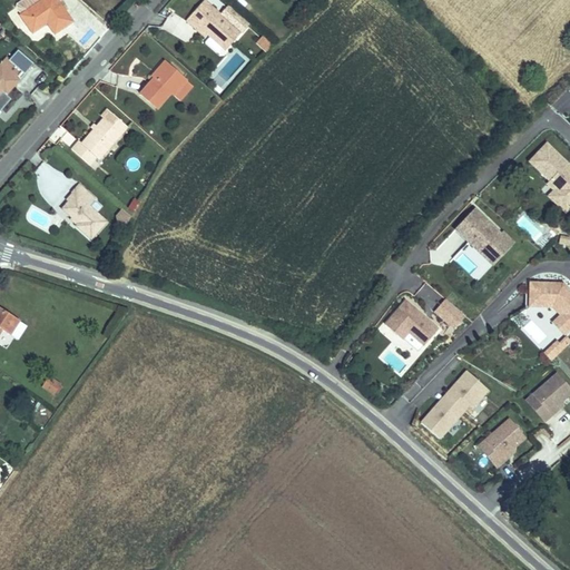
[(55,35),(72,22),(57,0),(21,0),(17,3),(16,8),(20,13),(19,15),(25,22),(28,27),(32,33),(47,23),(55,35)]
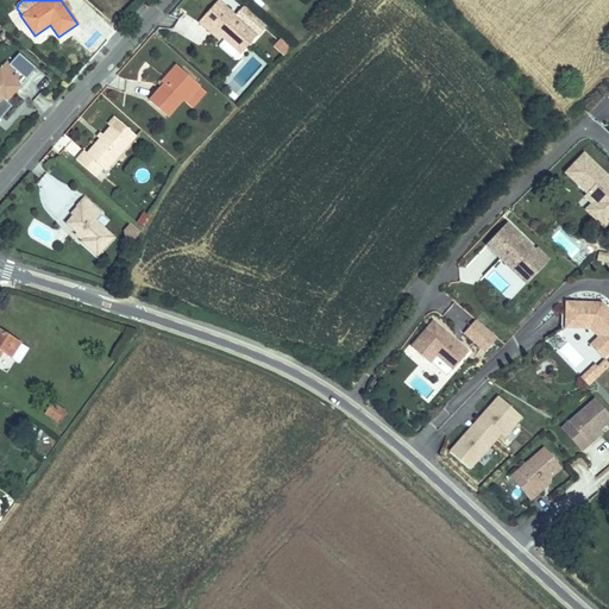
[(199,23),(209,32),(212,29),(242,54),(267,25),(245,6),(236,16),(218,0),(199,23)]
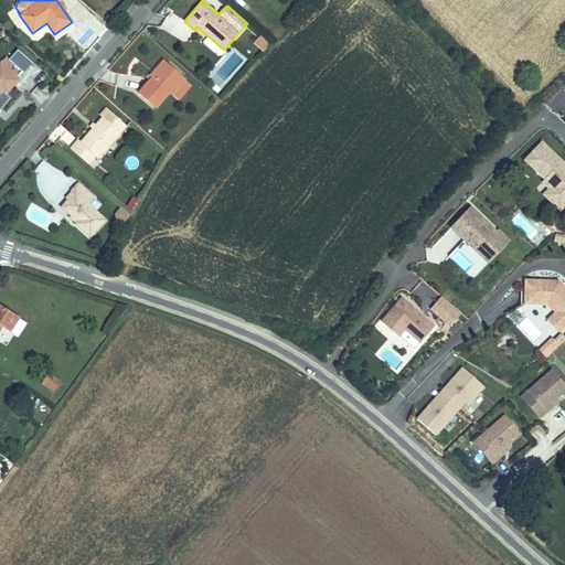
[(196,27),(194,30),(203,36),(205,34),(196,27)]
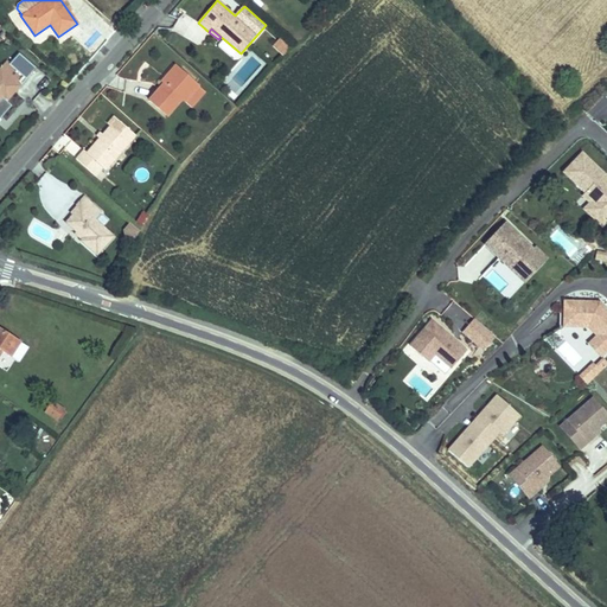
[(19,53),(10,64),(6,61),(0,68),(0,117),(11,106),(6,101),(36,68),(19,53)]
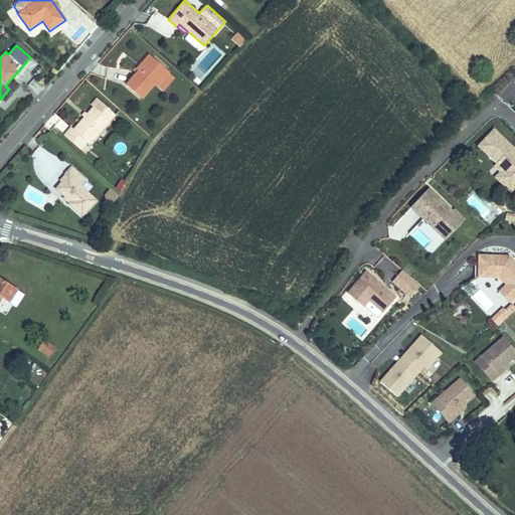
[(149,56),(141,65),(143,66),(140,70),(127,86),(142,99),(154,83),(157,86),(168,73),(149,56)]
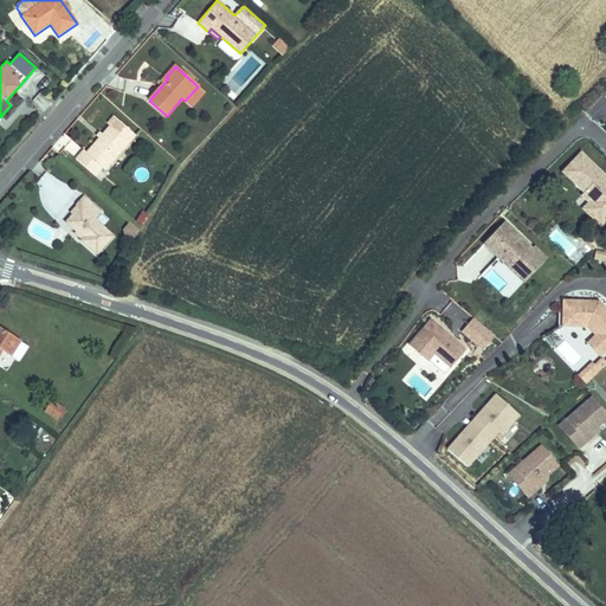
[(205,91),(198,86),(185,101),(192,107),(205,91)]
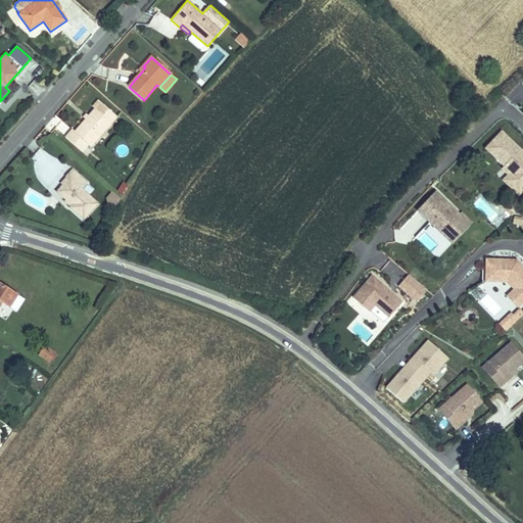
[(91,146),(116,117),(98,101),(93,107),(95,109),(89,116),(86,120),(75,132),(73,130),(65,138),(82,152),(88,144),(91,146)]
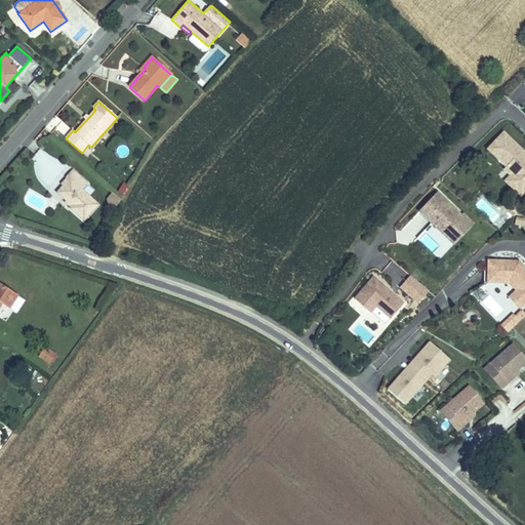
[(503,132),(498,137),(487,149),(506,167),(503,169),(519,184),(521,182),(524,185),(524,157),(521,154),(523,151),(503,132)]
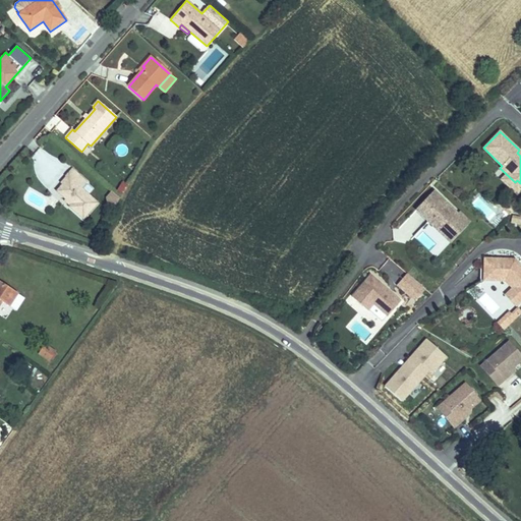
[(57,191),(71,205),(69,207),(82,219),(98,203),(81,187),(87,181),(72,169),(65,177),(68,179),(63,184),(57,191)]
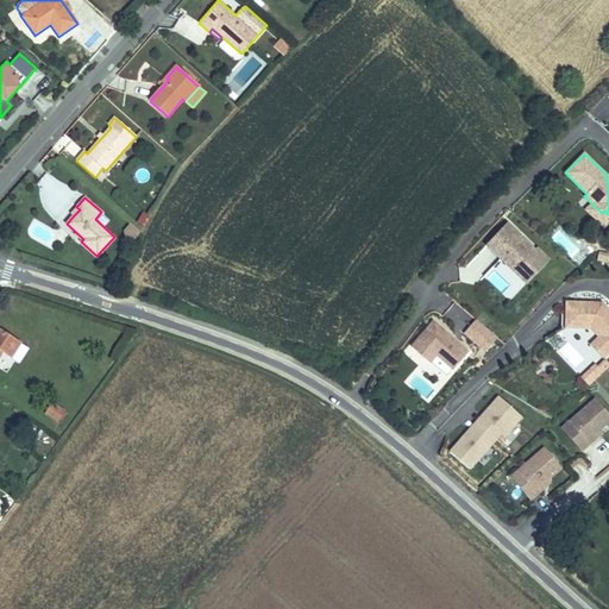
[(550,264),(507,224),(487,245),(521,278),(532,268),(539,275),(550,264)]
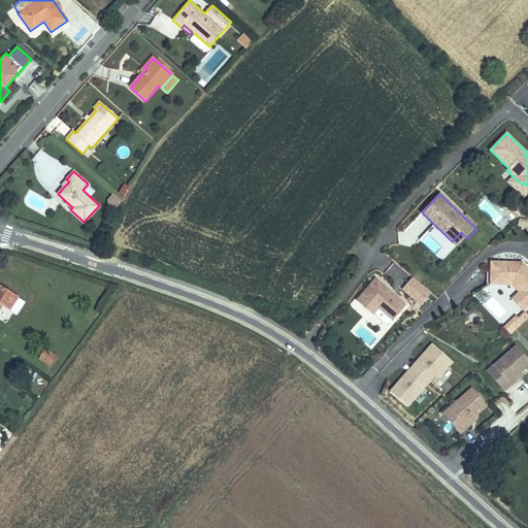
[(452,241),(458,248),(467,238),(461,232),(452,241)]
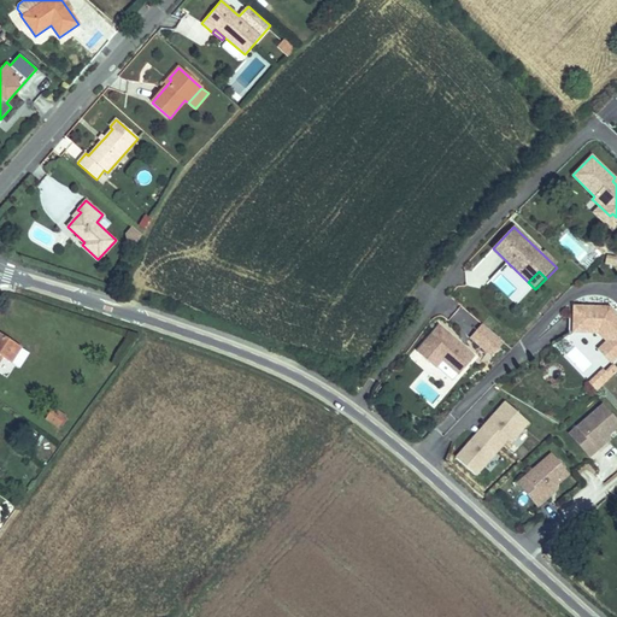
[(571,333),(598,333),(605,341),(616,353),(616,317),(613,313),(615,312),(609,306),(573,305),(571,333)]
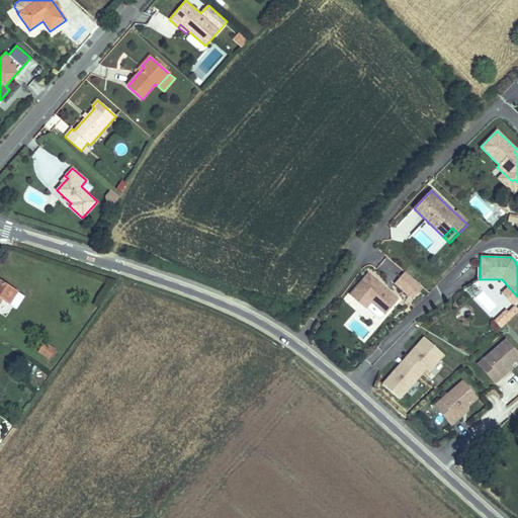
[(395,283),(413,298),(423,287),(405,271),(395,283)]
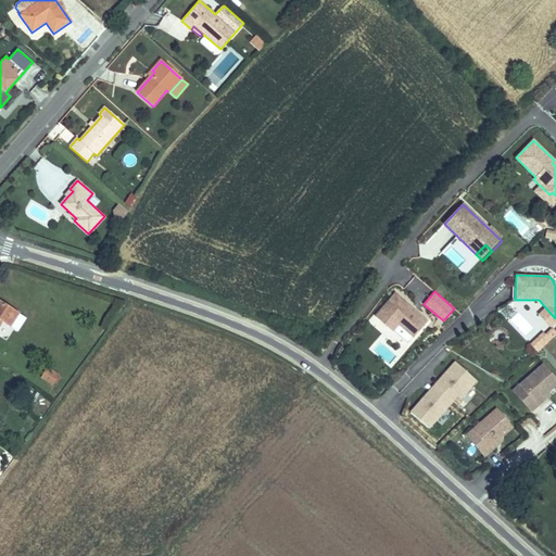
[(414,338),(428,321),(395,293),(376,317),(392,331),(399,325),(414,338)]
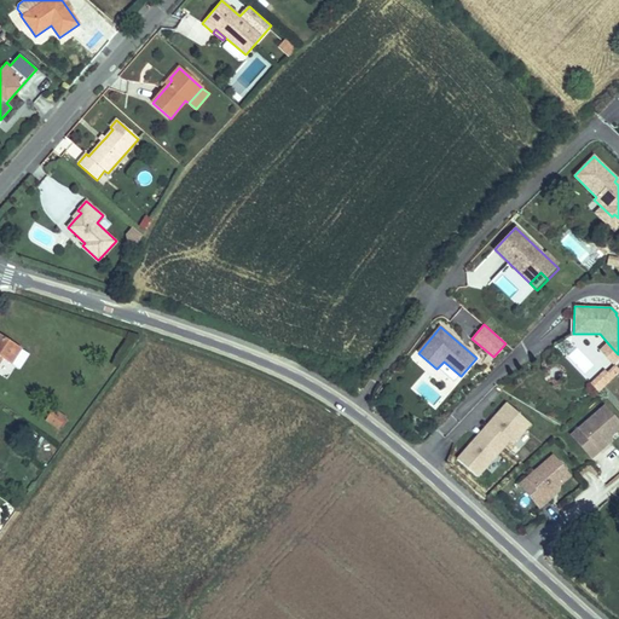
[(0,362),(3,358),(11,364),(21,348),(0,334),(0,362)]
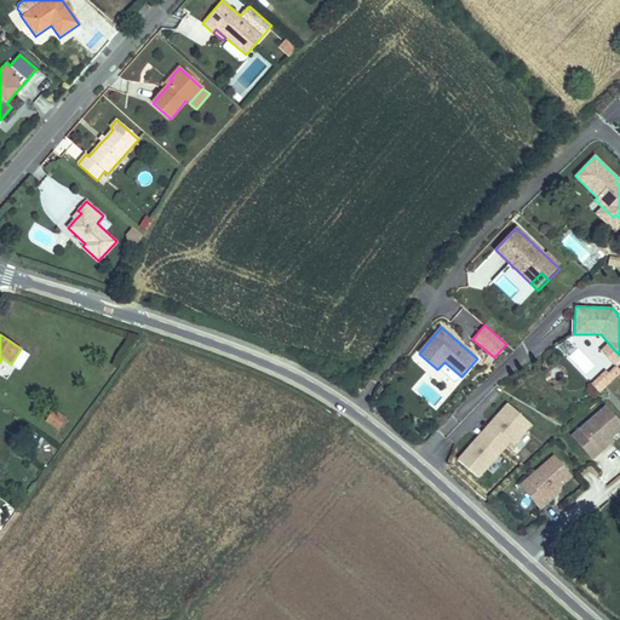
[(614,365),(619,359),(619,355),(608,343),(601,350),(614,365)]
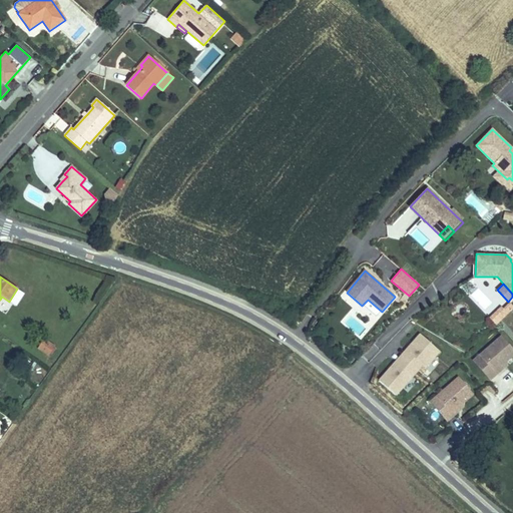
[(501,321),(512,309),(512,307),(510,304),(504,310),(502,308),(494,315),(501,321)]
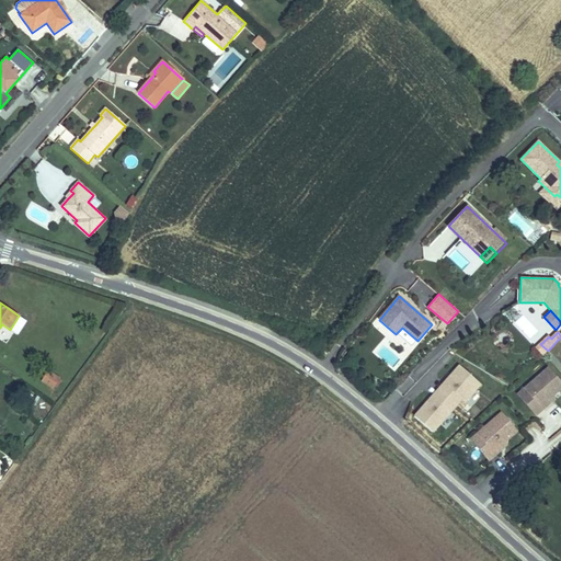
[(542,356),(548,351),(540,344),(536,348),(542,356)]
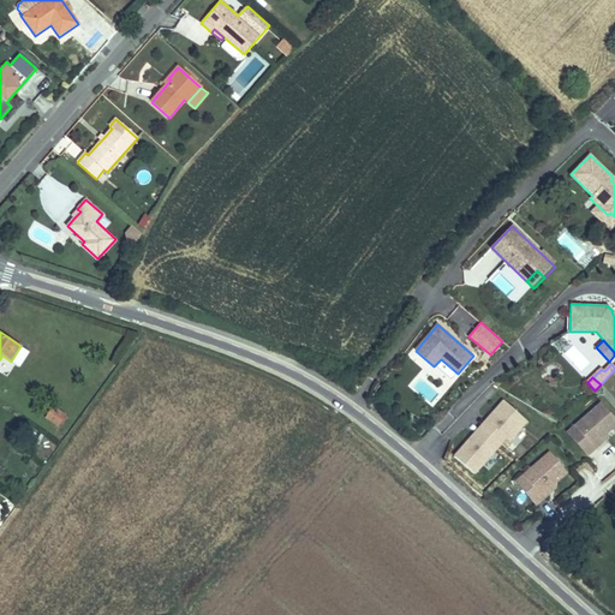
[(503,400),(487,421),(490,424),(484,431),(500,445),(506,437),(509,441),(526,421),(503,400)]
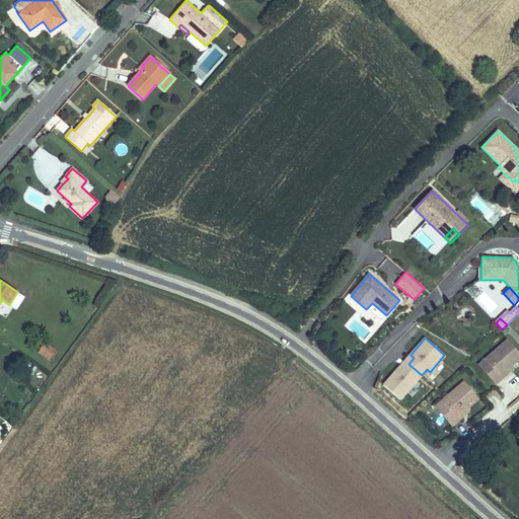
[(496,384),(503,378),(500,375),(509,367),(518,359),(518,354),(507,341),(486,359),(491,366),(485,371),(496,384)]
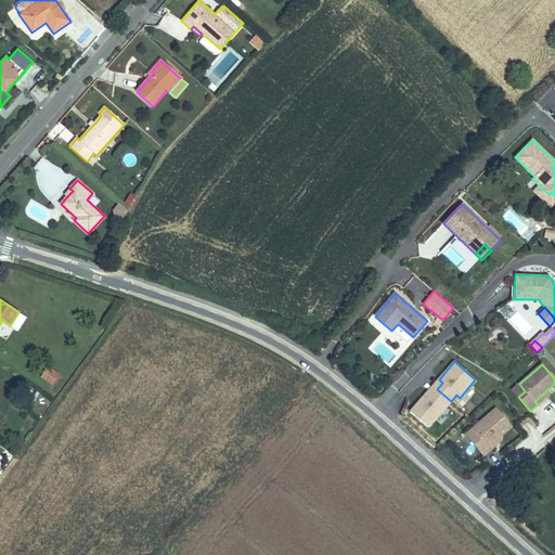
[(59,375),(47,368),(41,376),(52,384),(59,375)]
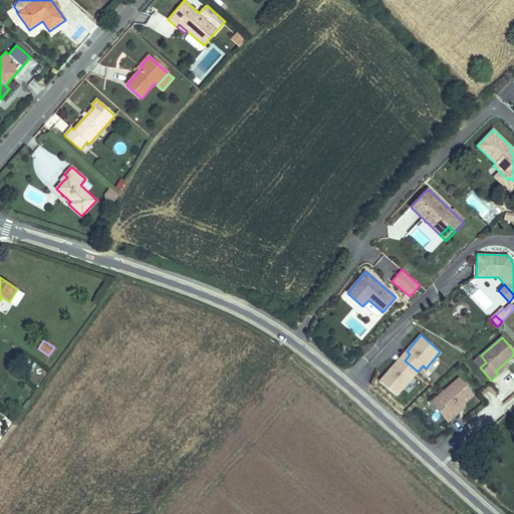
[(407,351),(402,356),(405,360),(410,354),(407,351)]
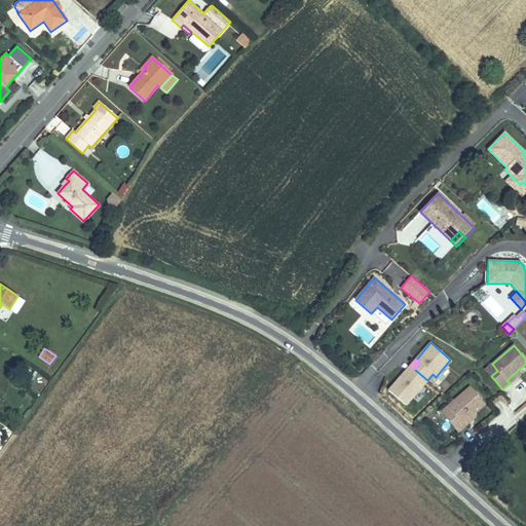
[(492,364),(485,369),(491,376),(497,371),(492,364)]
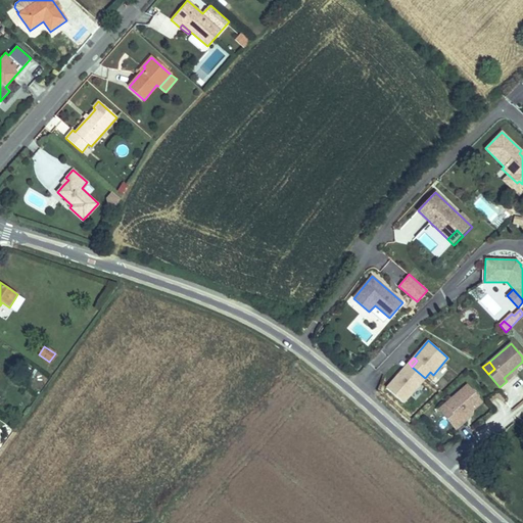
[(409,363),(403,369),(407,372),(412,367),(409,363)]
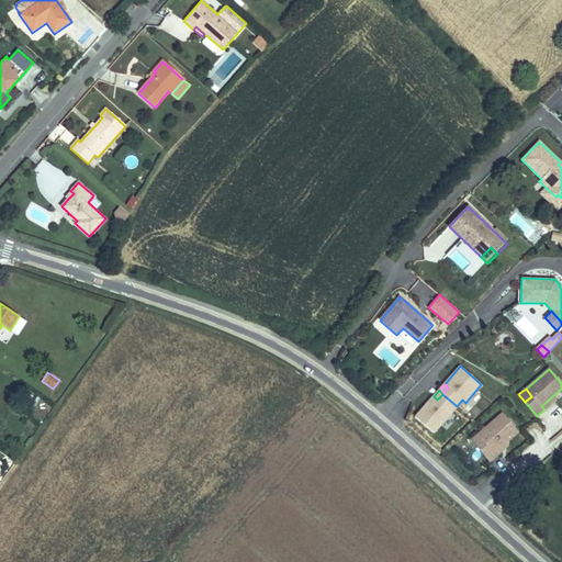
[(434,396),(415,417),(433,434),(457,406),(442,394),(437,400),(434,396)]
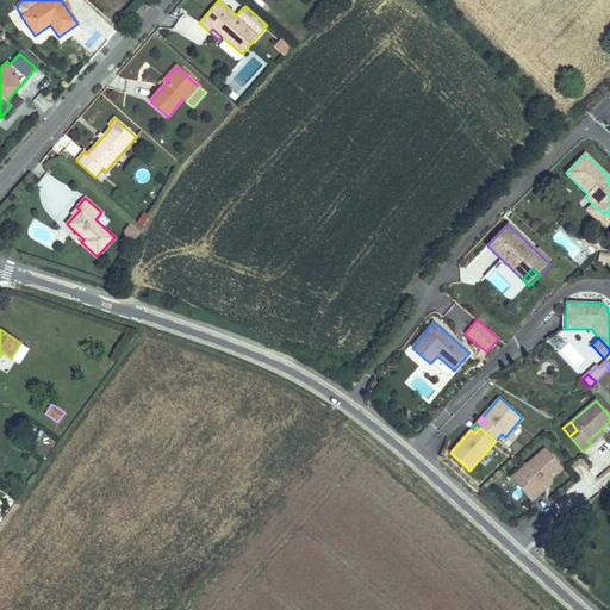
[(602,435),(598,431),(587,441),(591,444),(602,435)]
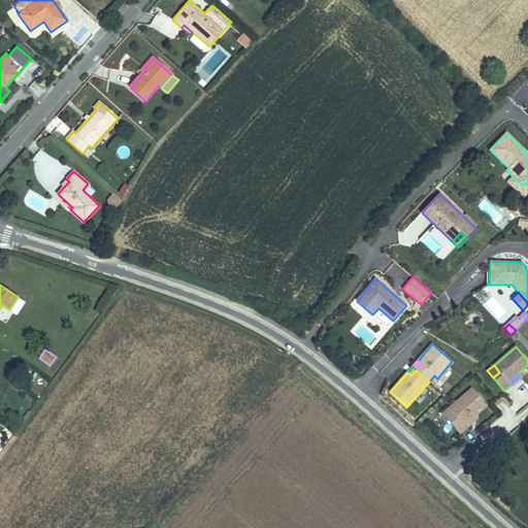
[(460,433),(467,428),(465,425),(474,417),(487,406),(471,389),(450,407),(456,415),(449,421),(460,433)]
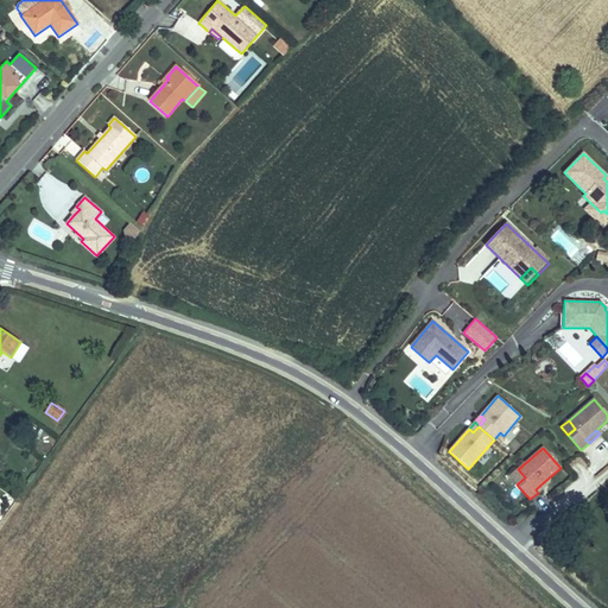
[(518,469),(510,476),(517,485),(525,477),(518,469)]
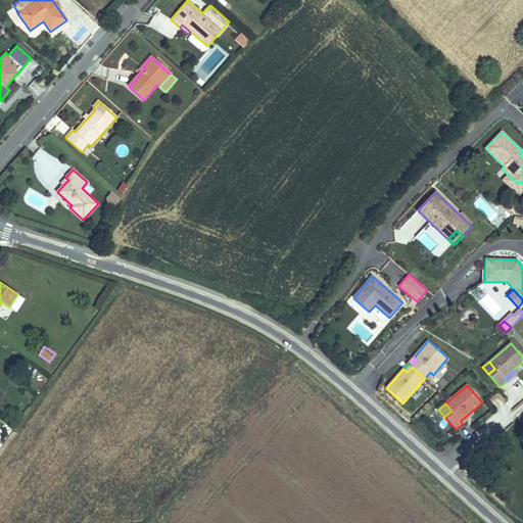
[(461,421),(463,424),(472,416),(470,413),(461,421)]
